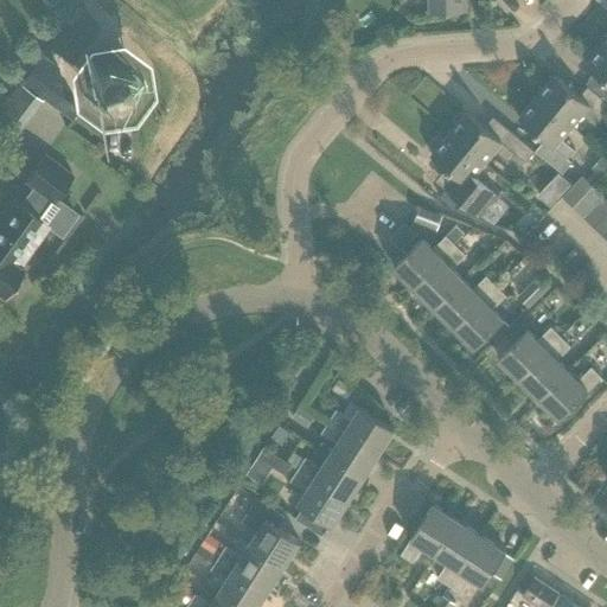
[(429,0),(430,11),(465,8),(465,0),(429,0)]
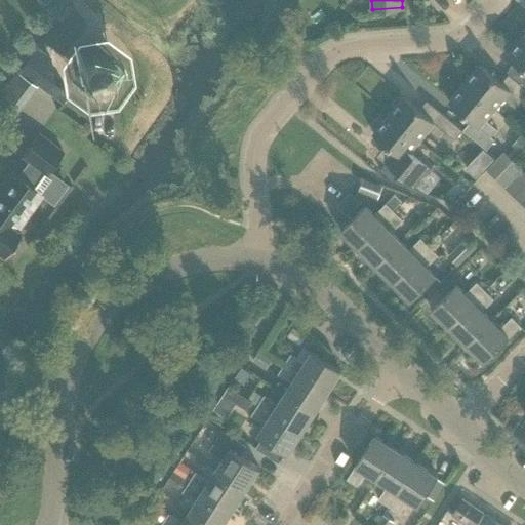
[(38,37),(19,59),(63,94),(70,86),(55,74),(51,48),(38,37)]
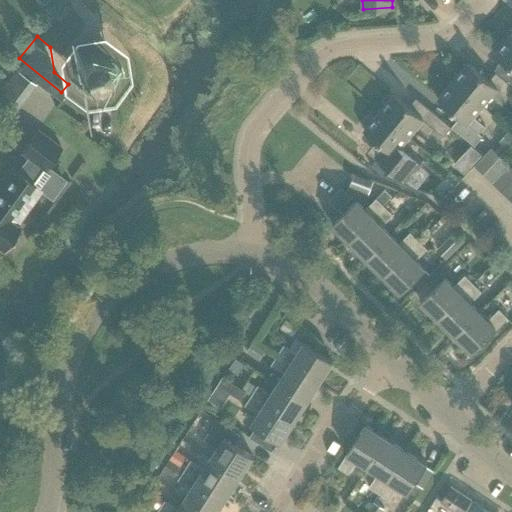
[(511,84),(511,38),(509,36),(494,54),(511,68),(511,77),(508,81),(511,84)]
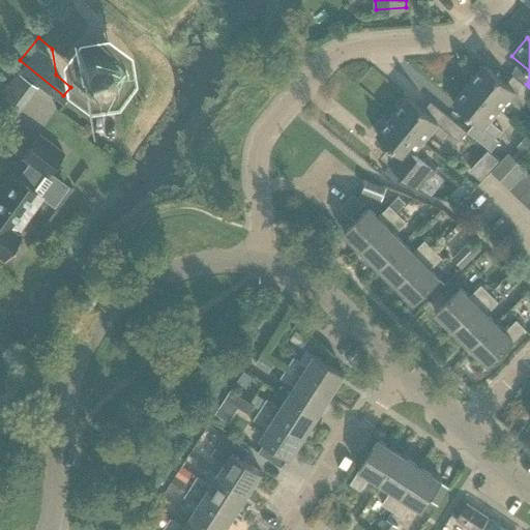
[(110,90),(119,78),(116,57),(106,49),(85,52),(76,64),(78,83),(90,93),(110,90)]
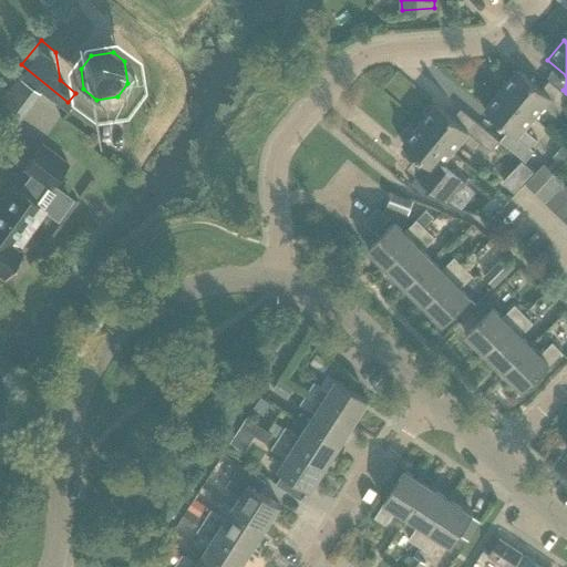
[(517,70),(501,90),(535,117),(544,106),(556,116),(566,103),(566,95),(549,80),(542,90),(517,70)]
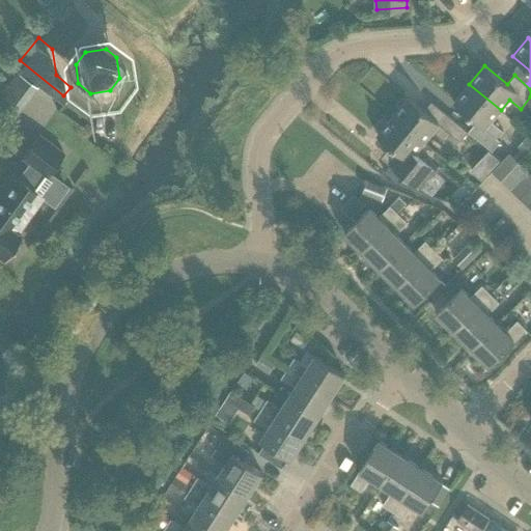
[(37,86),(16,71),(0,92),(0,107),(15,117),(37,86)]
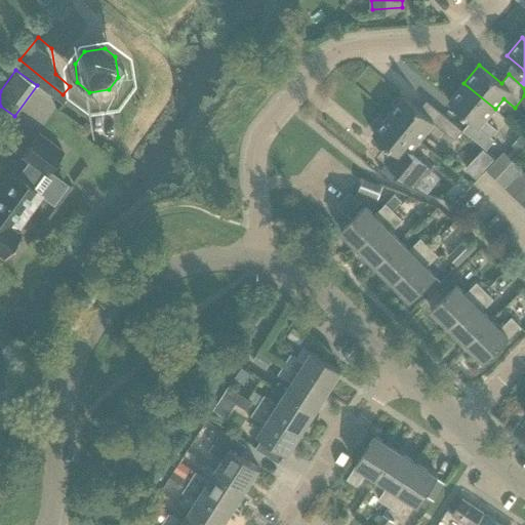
[(486,150),(494,139),(491,136),(497,129),(486,120),(495,109),(463,83),(448,102),(471,120),(462,130),(486,150)]
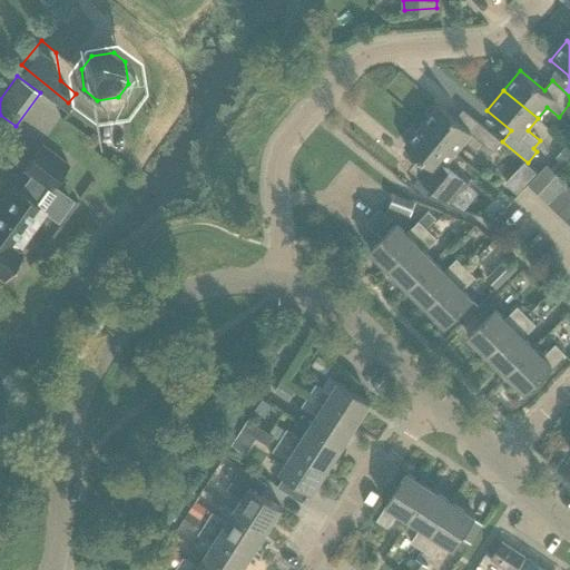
[(469,129),(439,105),(421,125),(455,153),(465,141),(478,151),(484,144),(494,151),(502,141),(477,119),(469,129)]
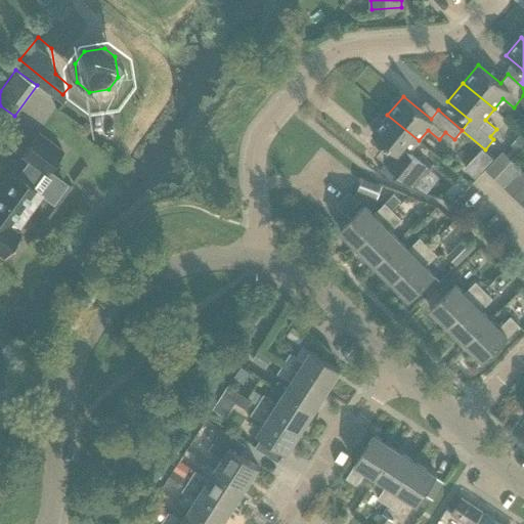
[(411,184),(427,166),(409,151),(419,140),(387,115),(372,133),(394,151),(385,163),(411,184)]
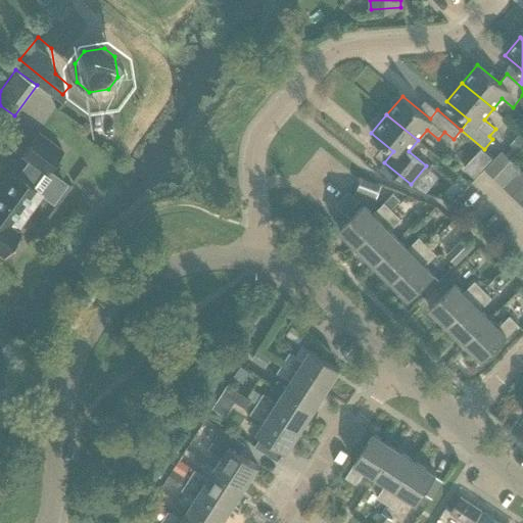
[(44,173),(53,162),(62,150),(39,133),(21,156),(29,161),(17,176),(10,171),(0,185),(0,252),(4,256),(7,251),(12,250),(18,243),(17,238),(20,233),(15,229),(42,193),(32,187),(43,172),(44,173)]
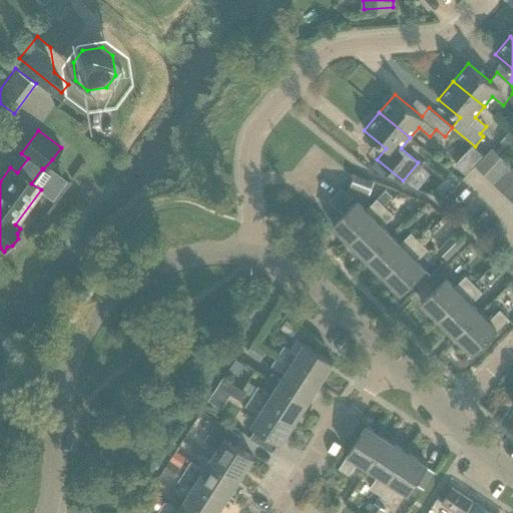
[(512,141),(512,135),(509,132),(501,142),(507,148),(512,141)]
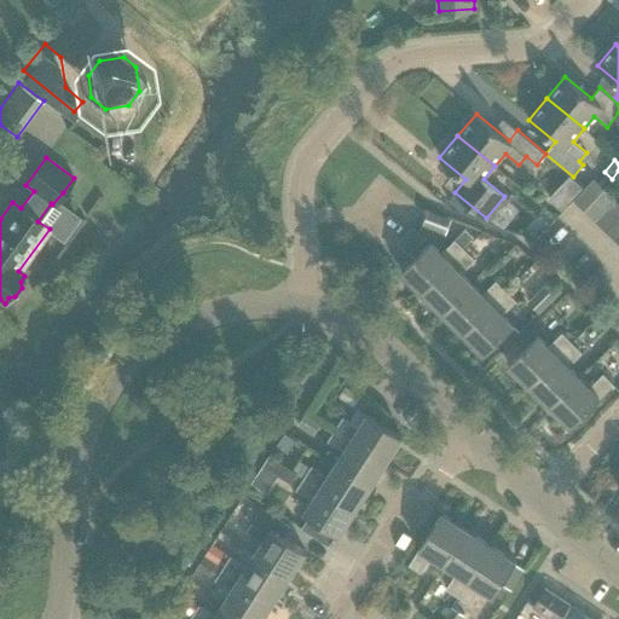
[(573,200),(584,210),(605,189),(594,179),(573,200)]
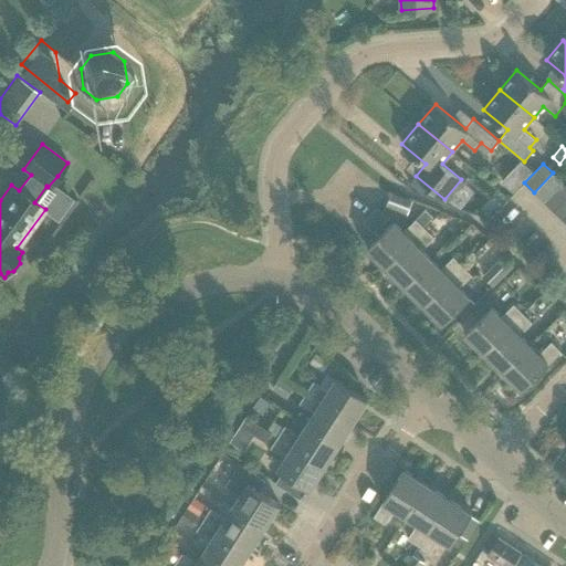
[(534,192),(544,201),(562,182),(553,173),(534,192)]
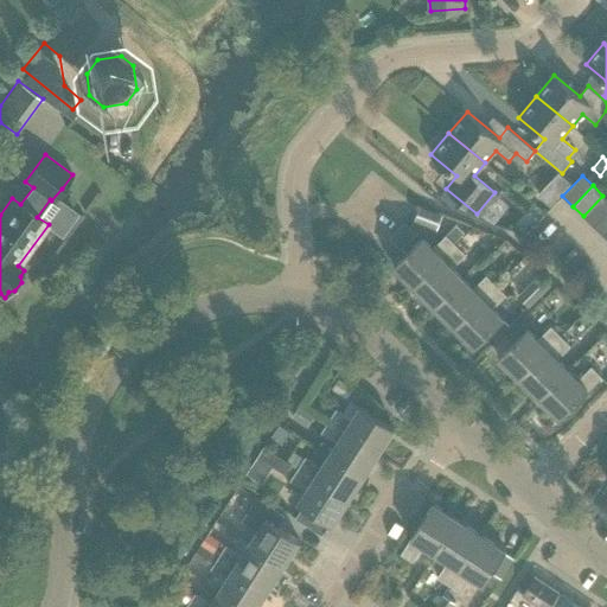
[(583,216),(594,227),(606,211),(606,199),(602,196),(583,216)]
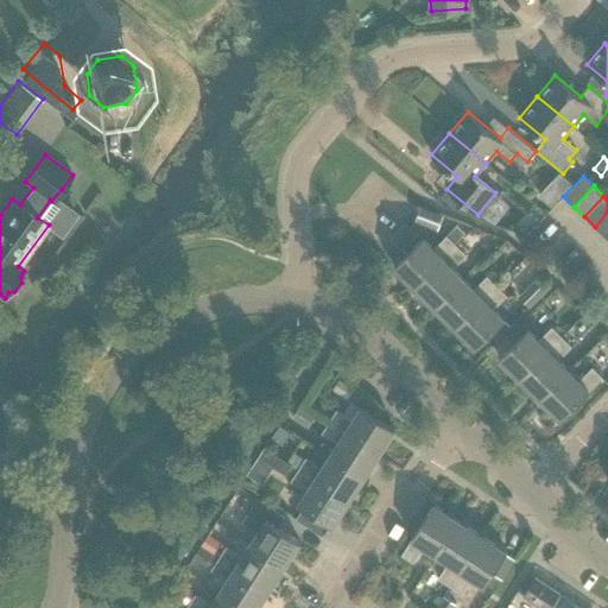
[(443,216),(426,210),(419,208),(415,221),(438,229),(443,216)]
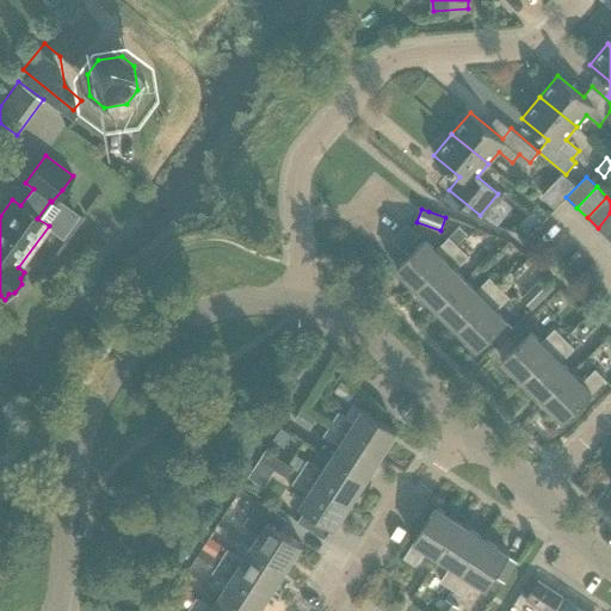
[(610,213),(598,228),(608,238),(610,234),(610,213)]
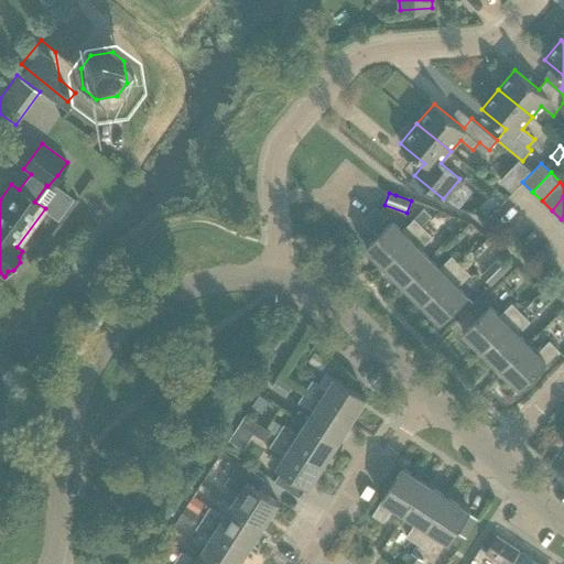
[(423,209),(414,218),(416,220),(423,227),(433,218),(423,209)]
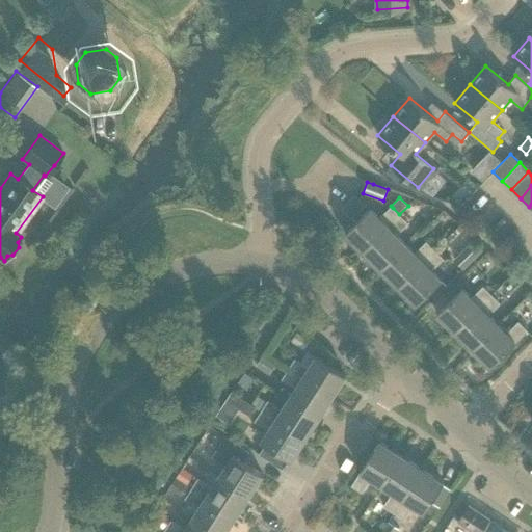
[(345,234),(363,251),(399,214),(393,208),(391,206),(379,218),(370,208),(345,234)]
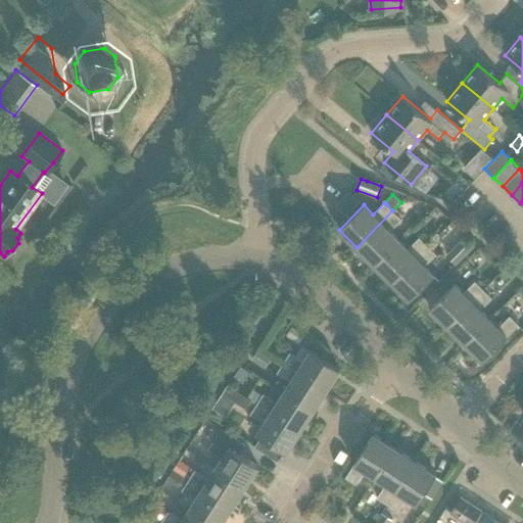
[(357,247),(374,265),(398,240),(389,231),(401,220),(392,210),(357,247)]
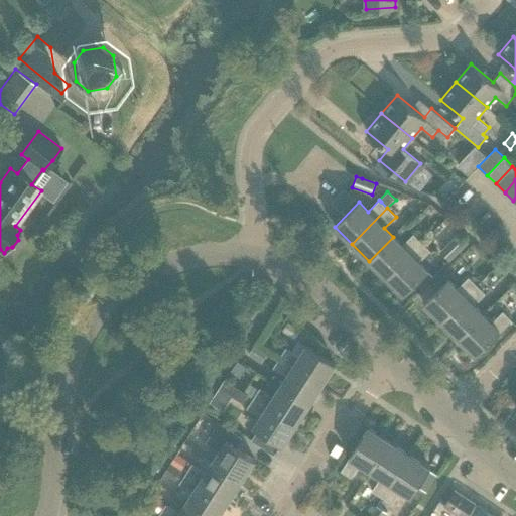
[(470,242),(459,232),(440,250),(450,261),(470,242)]
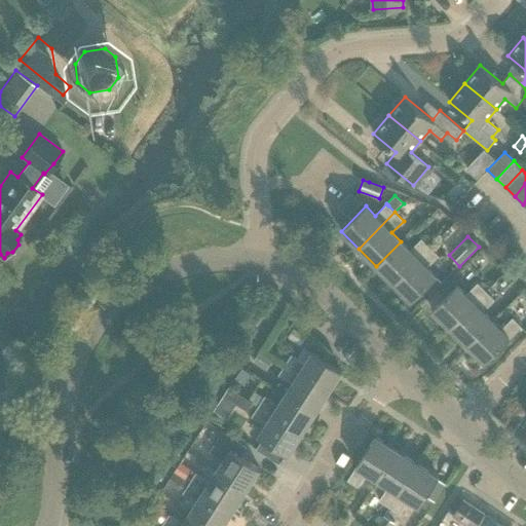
[(376,266),(393,284),(430,248),(421,238),(410,250),(401,241),(376,266)]
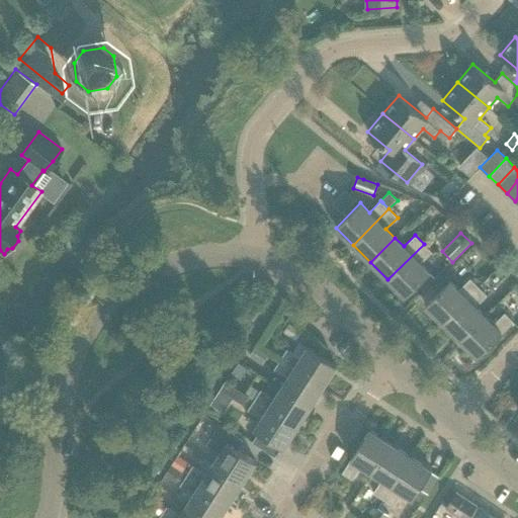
[(420,263),(432,252),(424,244),(387,279),(405,296),(429,272),(420,263)]
